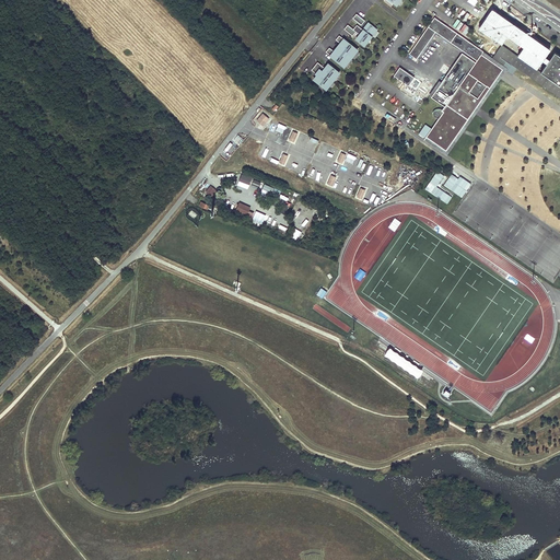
[(550,48),(492,8),(478,28),(501,44),(506,35),(524,47),(516,57),(536,70),(543,60),(546,56),(550,48)]
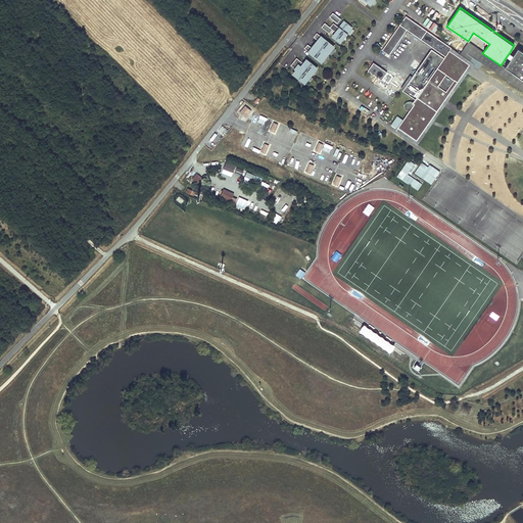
[(340,18),(332,12),(329,16),(337,24),(340,18)]
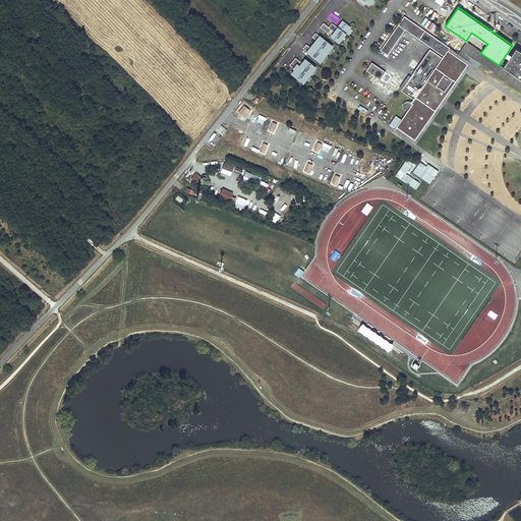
[(405,29),(427,45),(433,37),(432,36),(404,15),(381,50),(387,55),(405,29)]
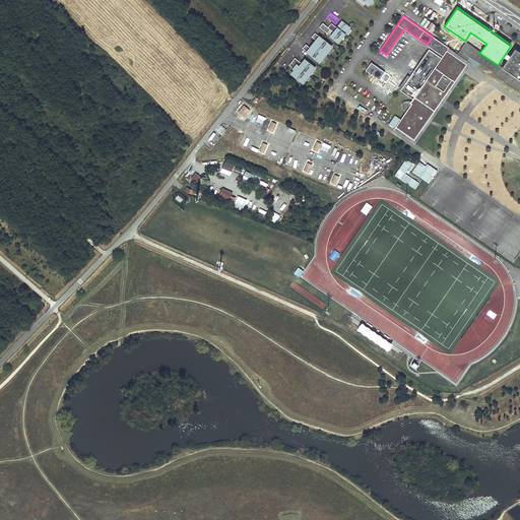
[(322,22),(319,26),(327,34),(330,29),(333,33),(330,36),(337,42),(344,34),(342,33),(344,29),(346,31),(349,27),(341,21),(336,27),(331,22),(327,27),(322,22)]
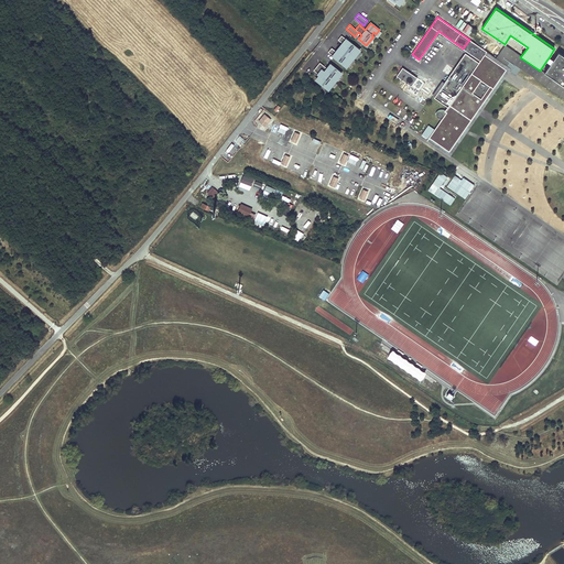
[(358,49),(340,35),(337,40),(344,44),(345,45),(342,50),(353,58),(356,54),(355,53),(358,49)]
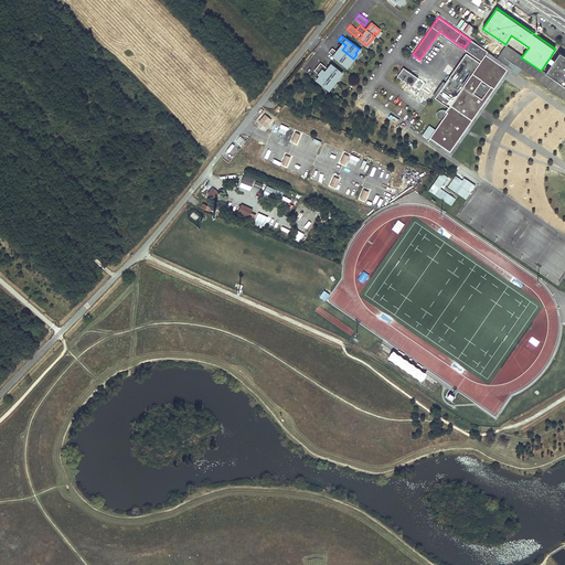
[(467,51),(481,61),(486,54),(487,51),(472,41),(466,50),(467,51)]
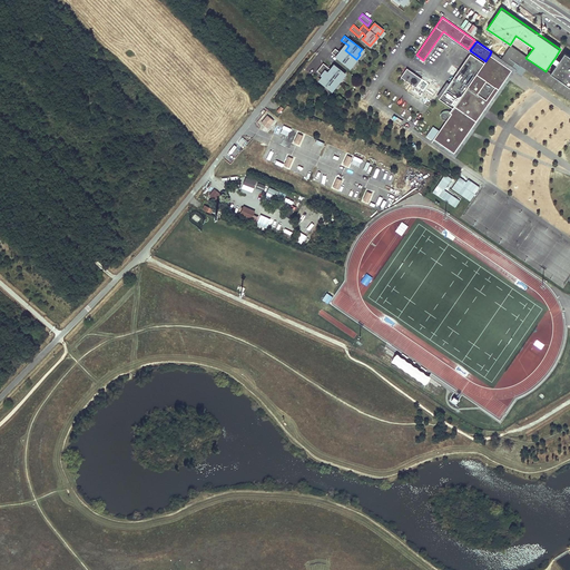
[(526,58),(510,45),(499,61),(490,55),(485,61),(484,62),(481,67),(493,76),(489,82),(498,89),(511,70),(510,69),(514,62),(569,100),(569,87),(551,75),(546,71),(526,58)]
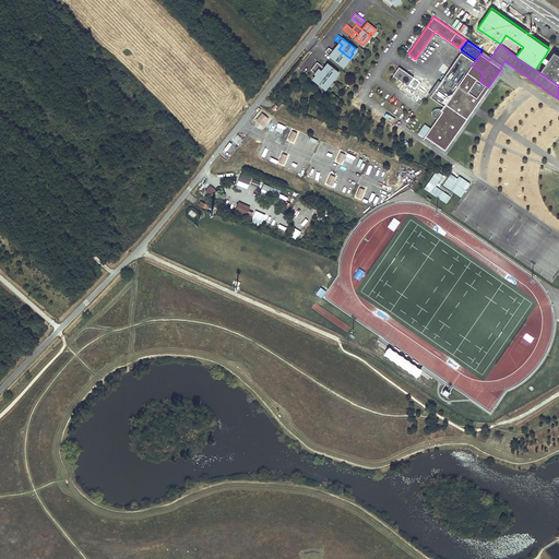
[(349,58),(339,49),(335,54),(334,52),(328,47),(324,51),(342,64),(345,61),(346,62),(349,58)]
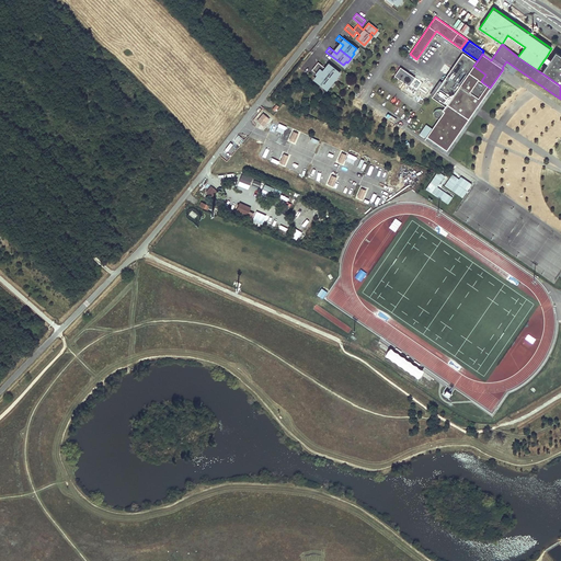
[(478,60),(464,50),(462,53),(477,61),(478,60)]
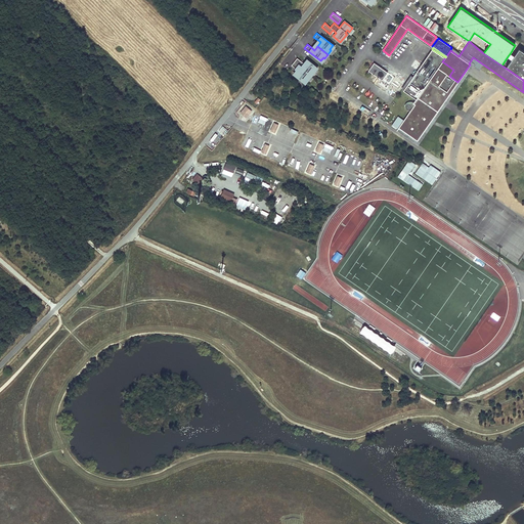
[(417,141),(457,82),(449,76),(453,70),(442,61),(445,57),(432,49),(412,77),(403,90),(416,99),(413,102),(411,101),(408,102),(405,103),(404,106),(405,107),(408,108),(411,107),(405,117),(398,128),(417,141)]
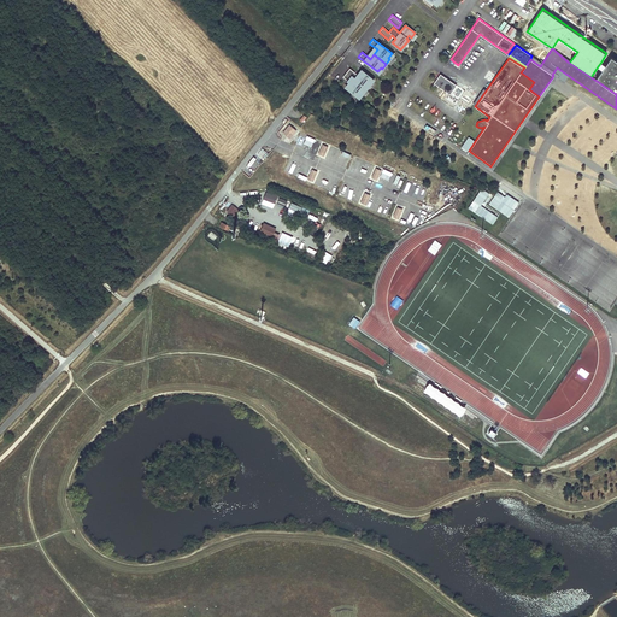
[(616,64),(610,59),(606,65),(603,70),(597,81),(616,94),(616,64)]
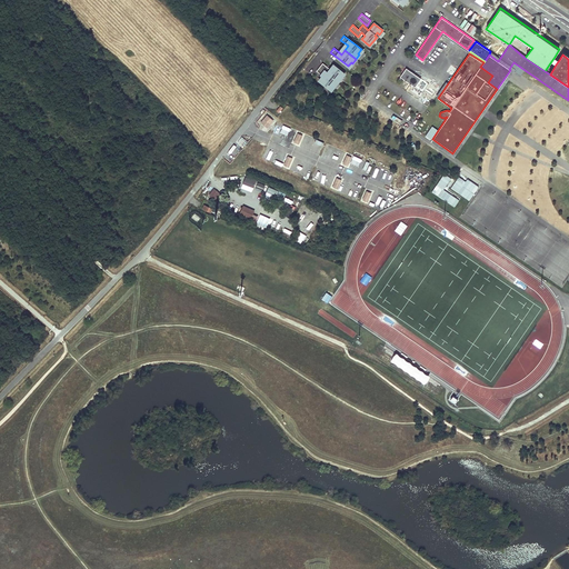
[(322,63),(319,67),(336,81),(339,77),(340,78),(345,73),(335,67),(331,70),(330,69),(322,63)]
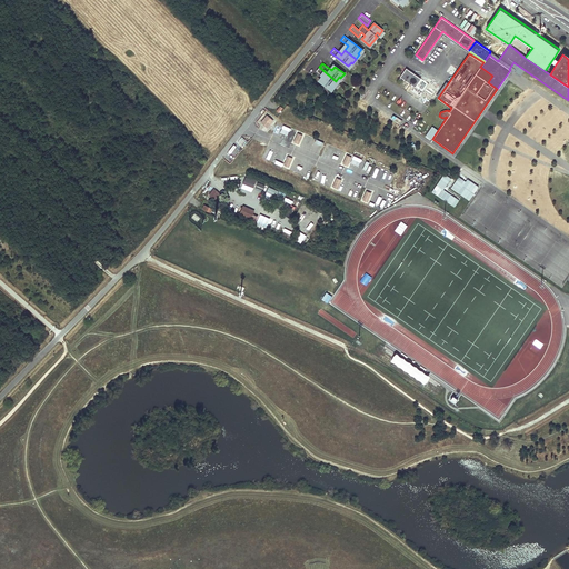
[(336,81),(319,67),(316,70),(322,76),(323,77),(320,81),(331,90),(335,86),(333,85),(336,81)]
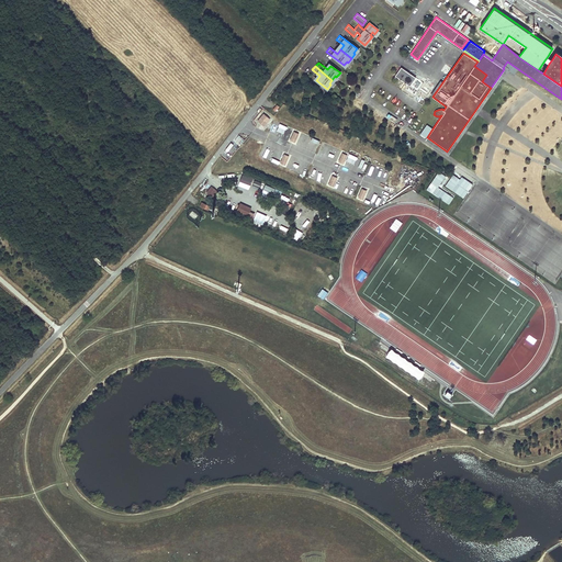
[(415,77),(401,67),(395,76),(409,86),(415,77)]
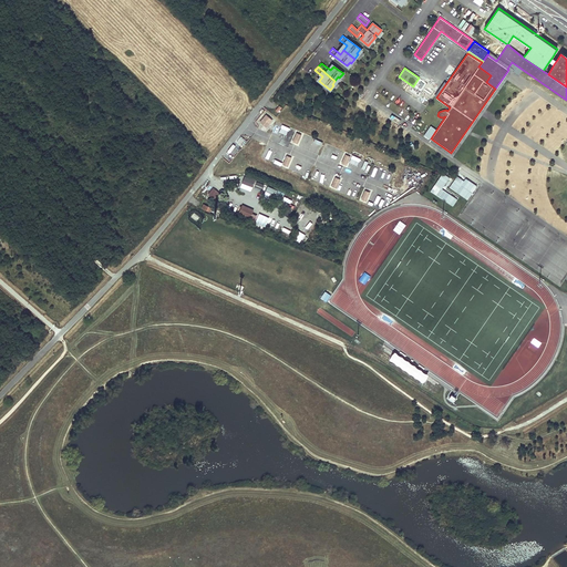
[(265,126),(270,120),(265,114),(259,122),(265,126)]
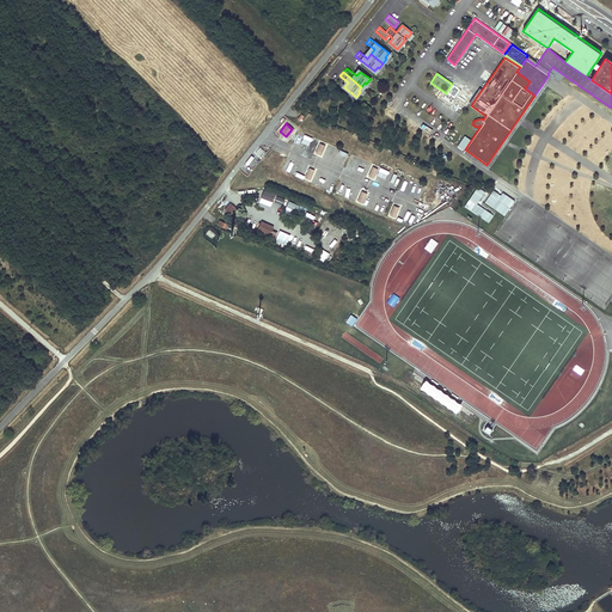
[(465,150),(473,136),(466,133),(458,145),(465,150)]
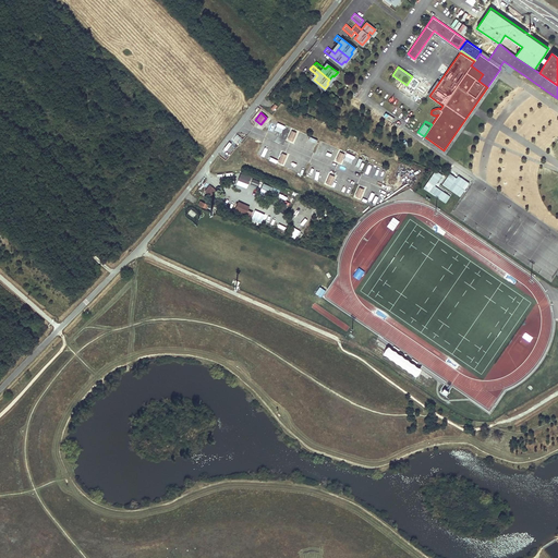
[(315,168),(310,177),(319,181),(324,172),(315,168)]
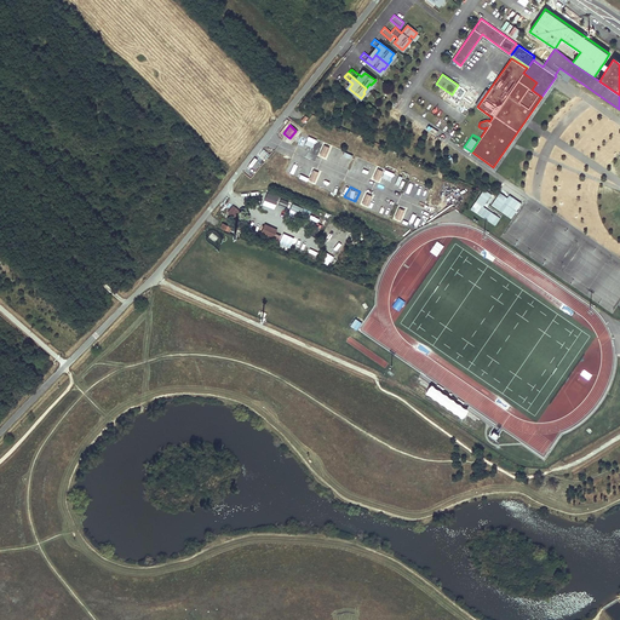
[(279,196),(269,193),(264,205),(274,210),(279,196)]
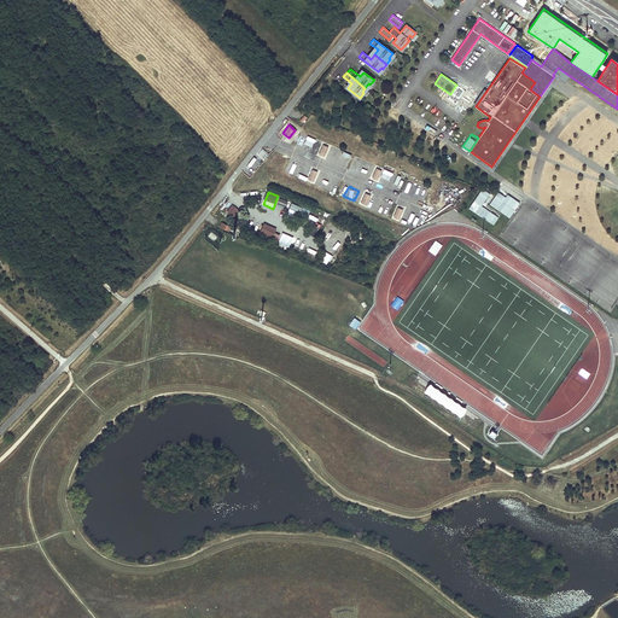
[(506,198),(497,192),(490,204),(509,217),(519,203),(508,196),(506,198)]
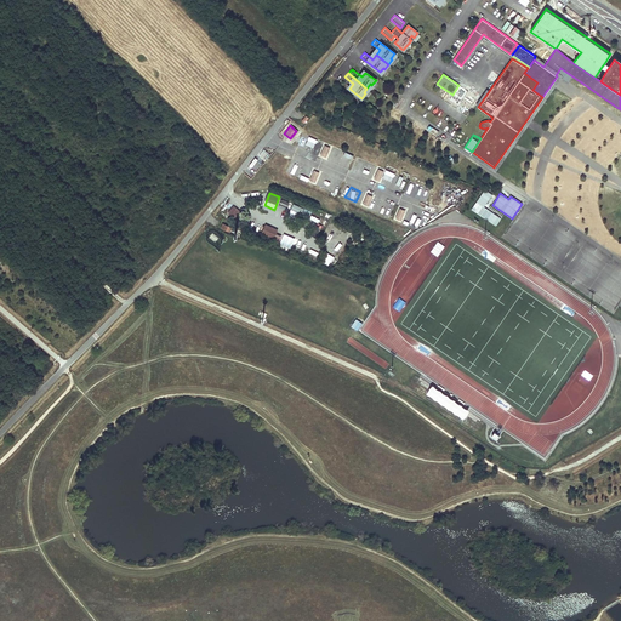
[(279,206),(286,209),(289,201),(281,199),(279,206)]
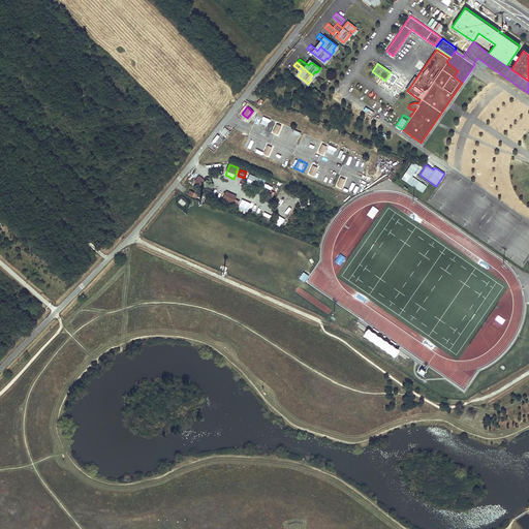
[(427,186),(405,172),(401,178),(423,192),(427,186)]
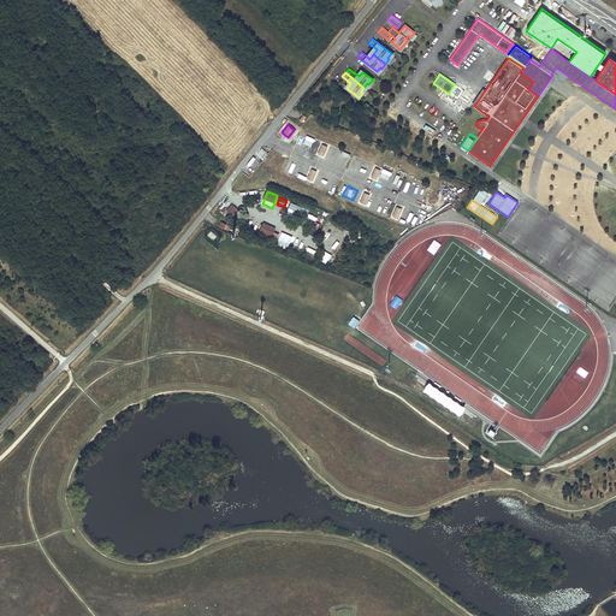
[(302,207),(291,202),(286,212),(298,217),(302,207)]
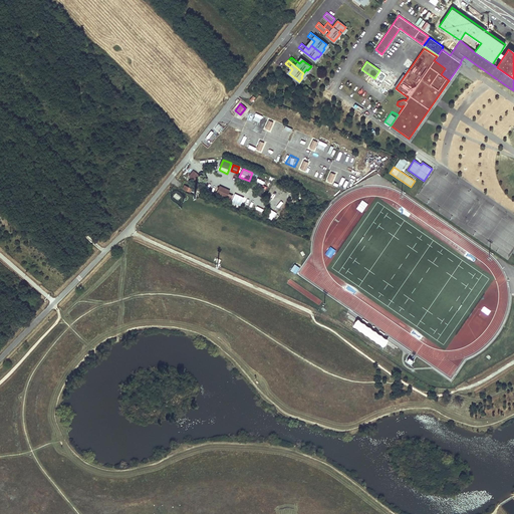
[(189,176),(194,181),(199,175),(193,171),(189,176)]
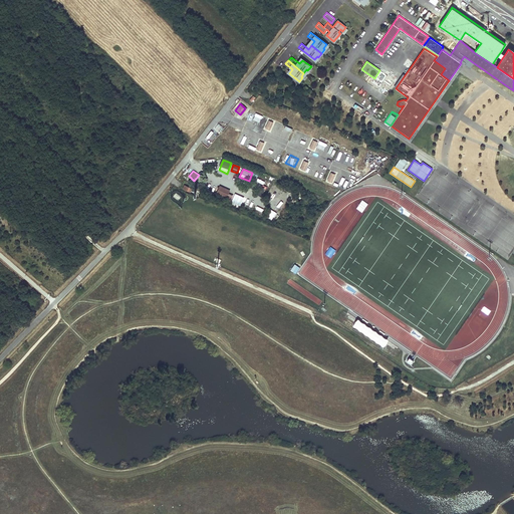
[(339,175),(335,182),(342,185),(345,178),(339,175)]
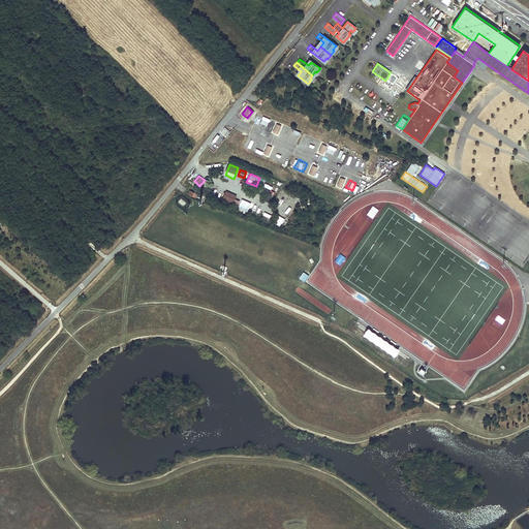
[(237,193),(227,189),(223,196),(234,201),(231,204),(238,207),(240,201),(235,199),(237,193)]
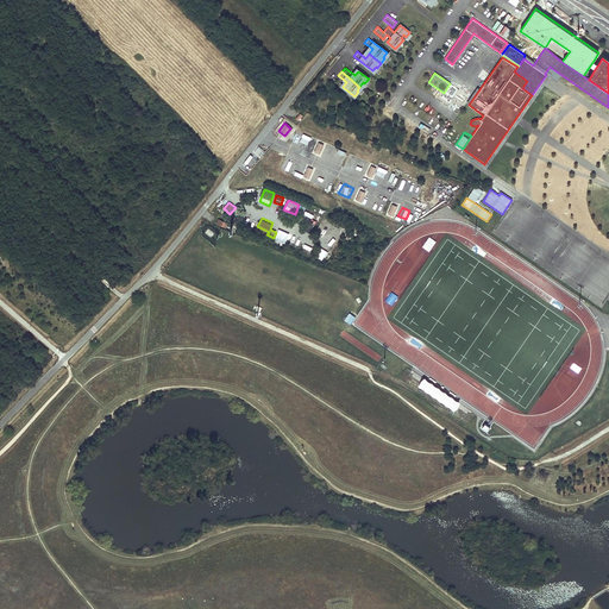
[(428,237),(424,248),(428,250),(431,245),(432,246),(434,240),(428,237)]
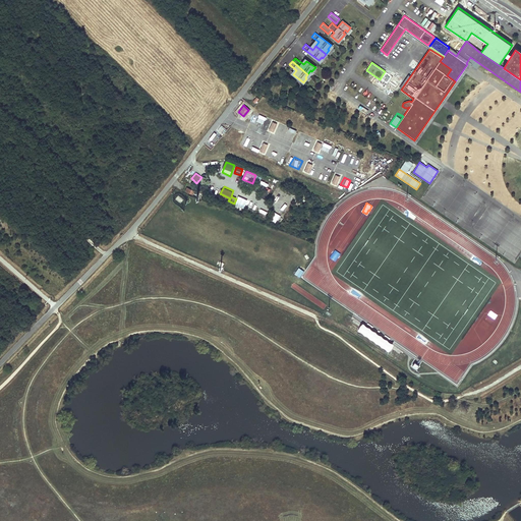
[(274,212),(271,220),(277,222),(279,214),(274,212)]
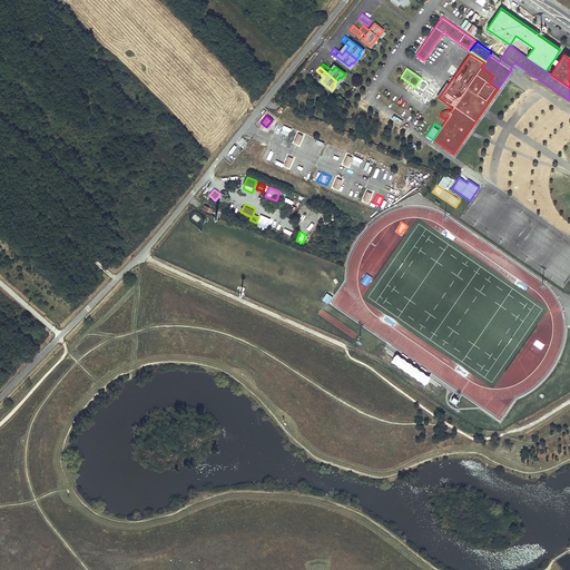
[(323,300),(328,303),(333,296),(327,292),(323,300)]
